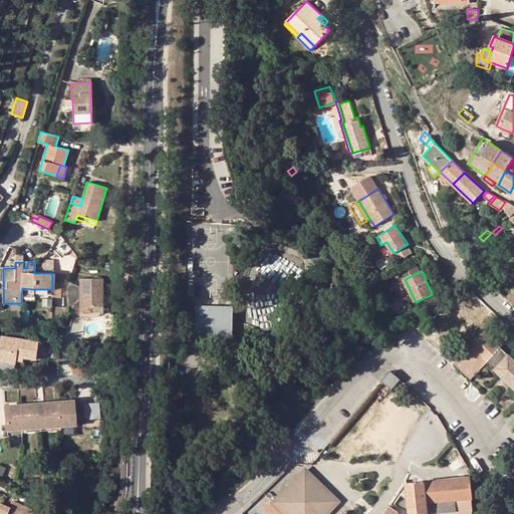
[(79,278),(79,289),(78,294),(66,293),(67,308),(74,314),(78,307),(100,308),(102,279),(79,278)]
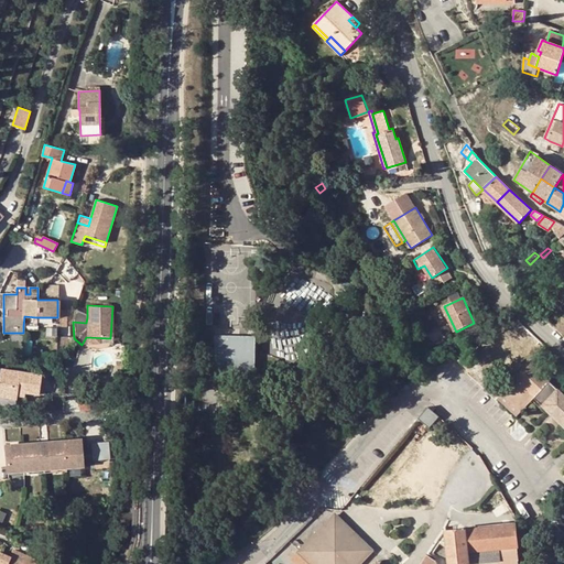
[(86,323),(87,317),(74,312),(73,316),(73,322),(86,323)]
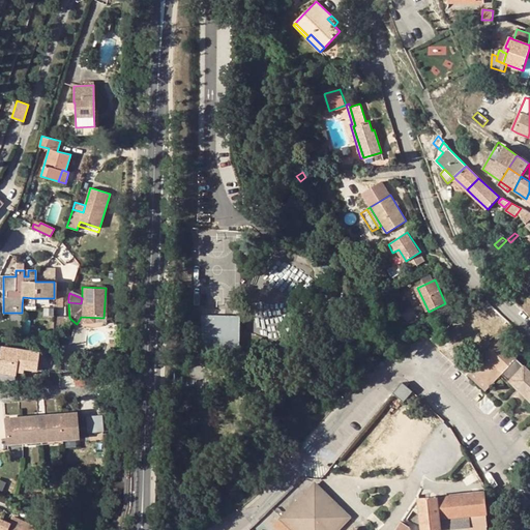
[(23,297),(22,306),(34,306),(34,298),(23,297)]
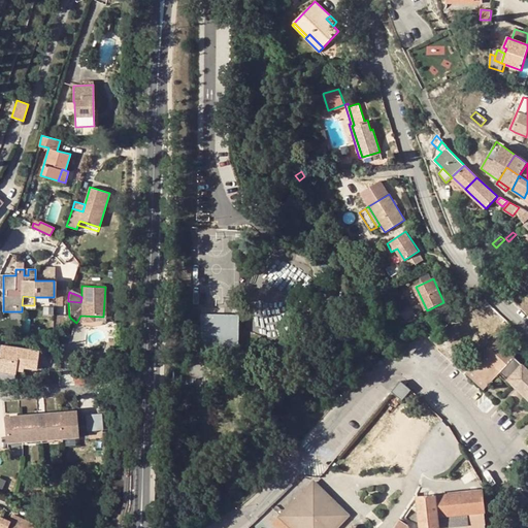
[(201,314),(201,324),(239,324),(239,315),(201,314)]
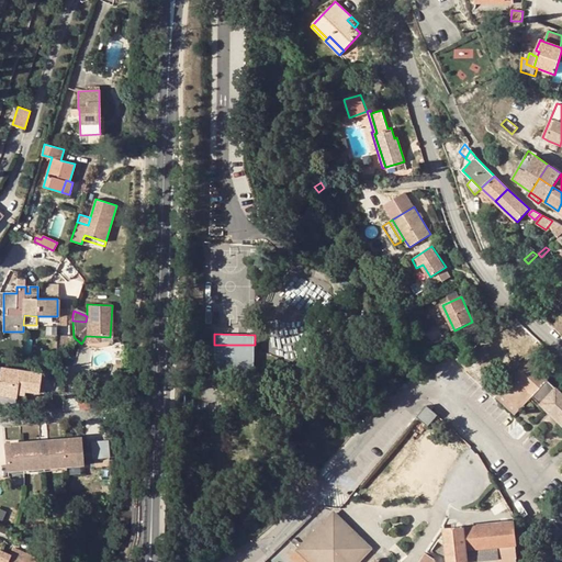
[(255,345),(214,345),(214,373),(255,374),(255,345)]
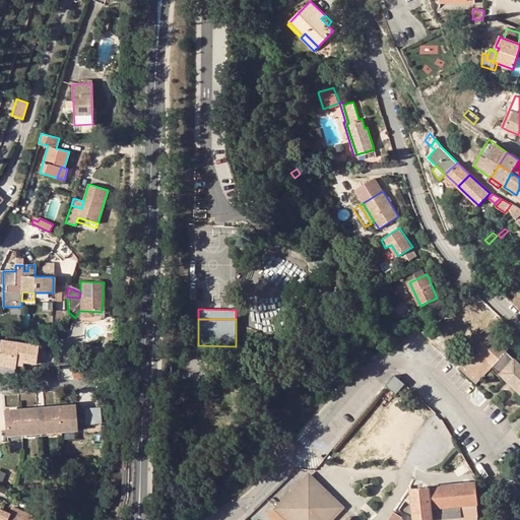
[(430,339),(435,335),(428,328),(423,333),(430,339)]
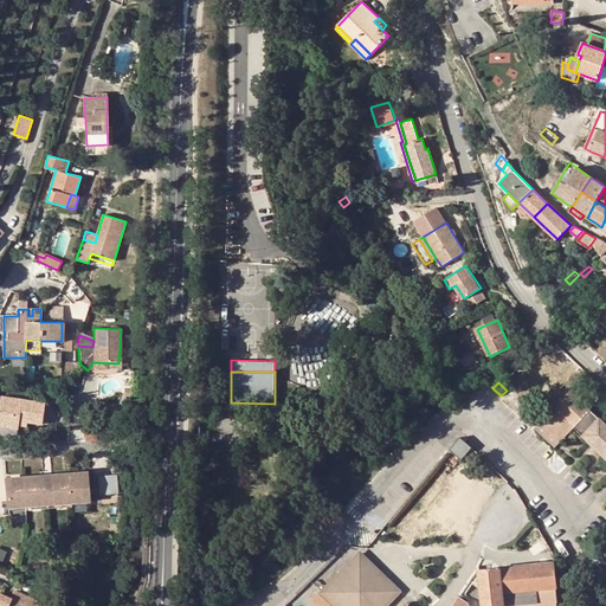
[(575,427),(605,456),(605,424),(569,389),(540,423),(561,442),(575,427)]
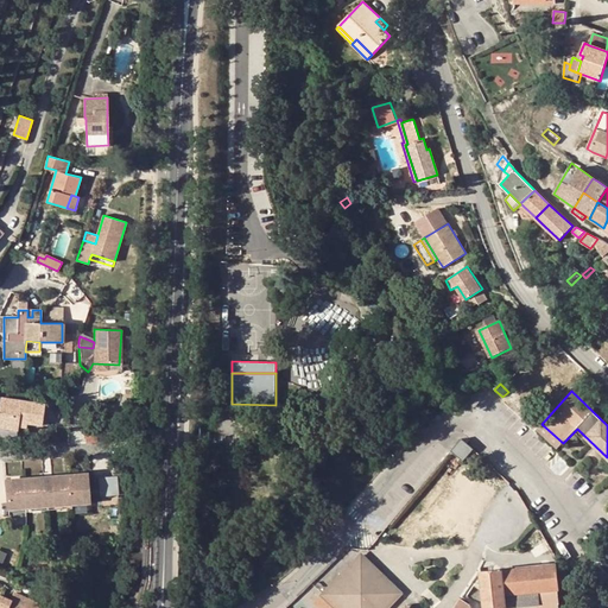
[(18,420),(26,422),(40,423),(44,404),(0,396),(0,426),(16,429),(17,425),(18,420)]
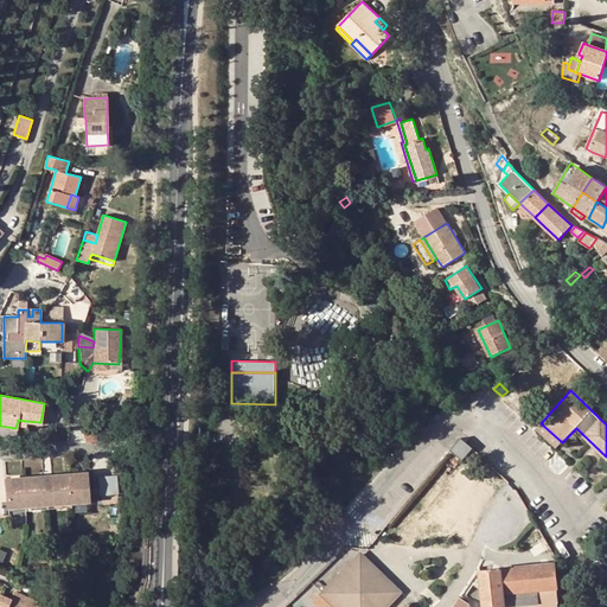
[(562,442),(541,423),(536,428),(557,447),(562,442)]
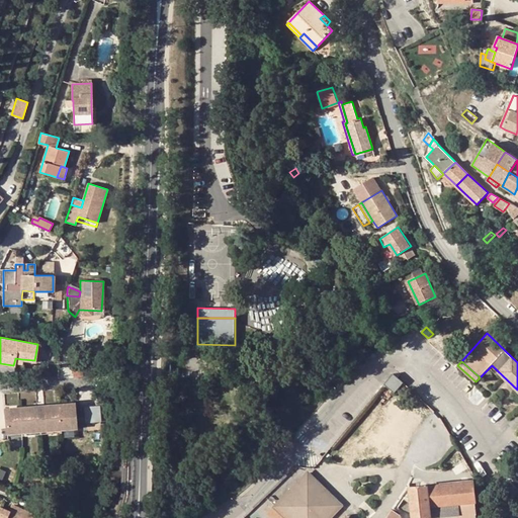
[(98,367),(97,362),(81,366),(82,371),(98,367)]
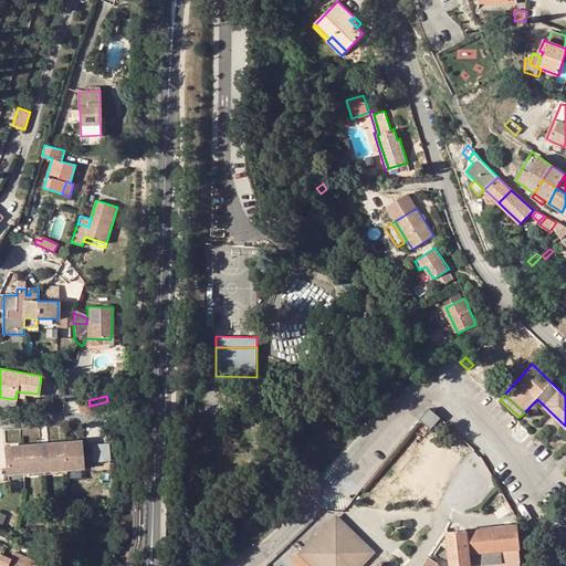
[(421,418),(433,428),(444,417),(432,406),(421,418)]
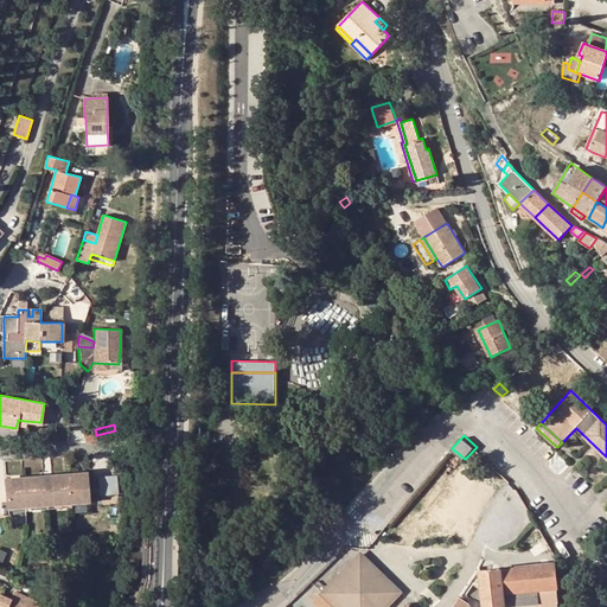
[(89,500),(87,473),(62,474),(62,503),(72,502),(89,500)]
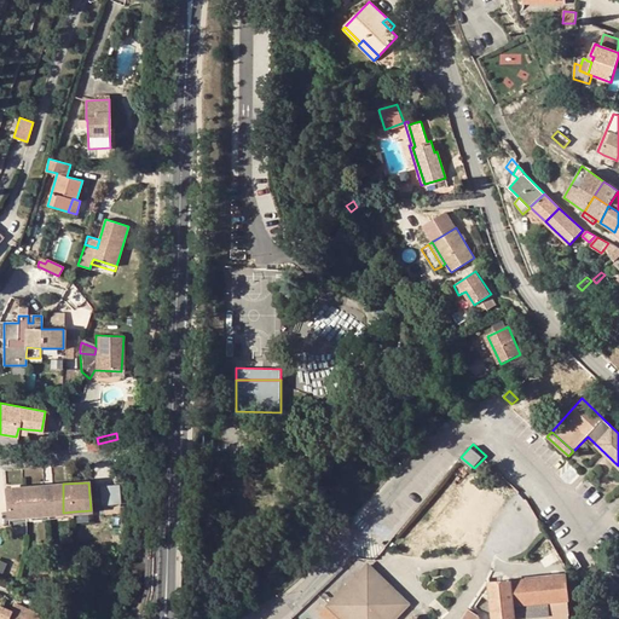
[(55,514),(63,513),(63,484),(52,485),(53,502),(42,503),(41,486),(7,489),(9,518),(27,515),(44,514),(55,514)]
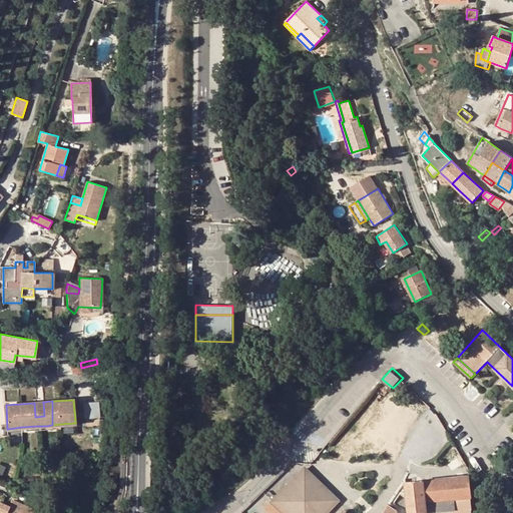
[(44,416),(43,402),(34,403),(35,417),(44,416)]
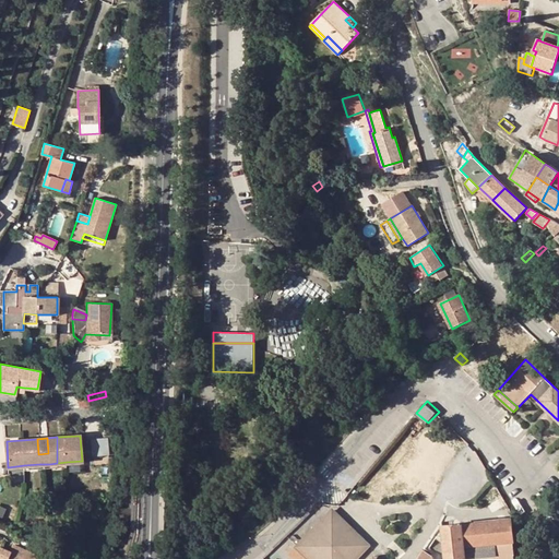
[(108,438),(99,439),(92,439),(93,455),(100,455),(109,454),(108,438)]
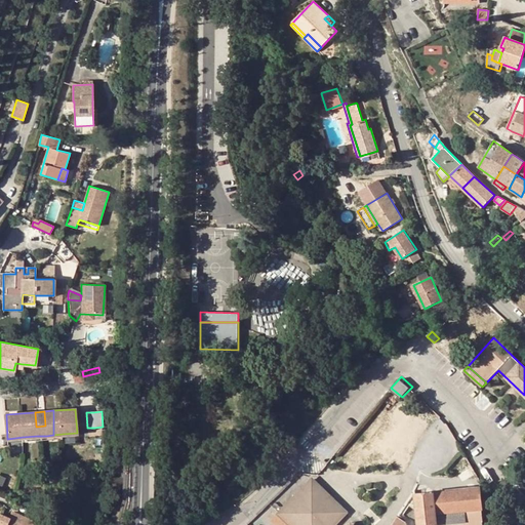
[(333,524),(347,513),(312,479),(279,513),(290,524),(333,524)]
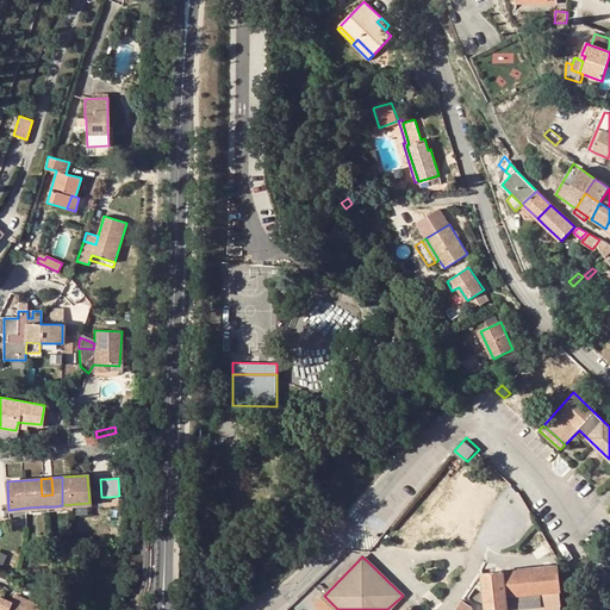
[(541,609),(560,609),(560,605),(561,605),(558,566),(481,574),(483,592),(484,609),(509,609),(508,598),(541,595),(542,607),(541,609)]
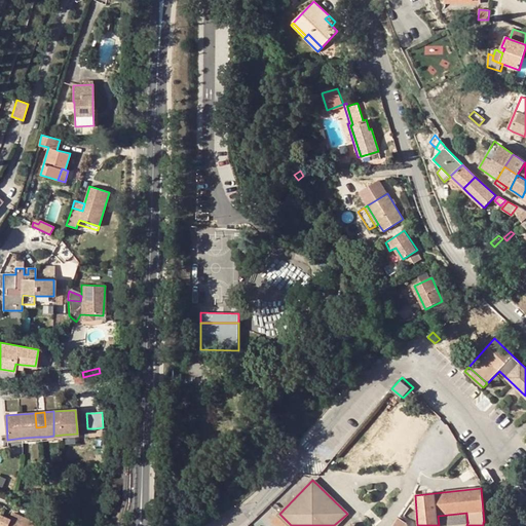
[(415,495),(414,495),(407,504),(416,511),(415,495)]
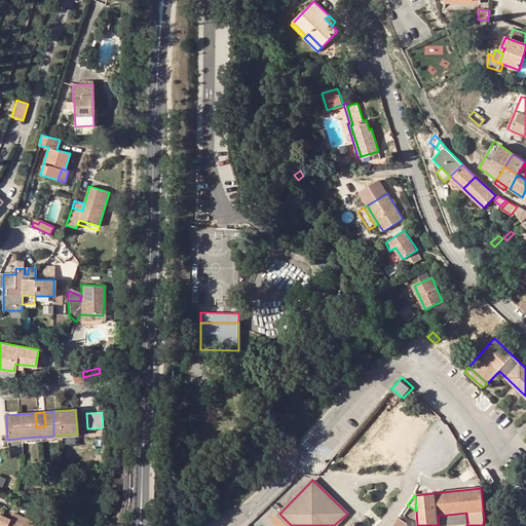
[(21,524),(24,517),(14,513),(11,520),(21,524)]
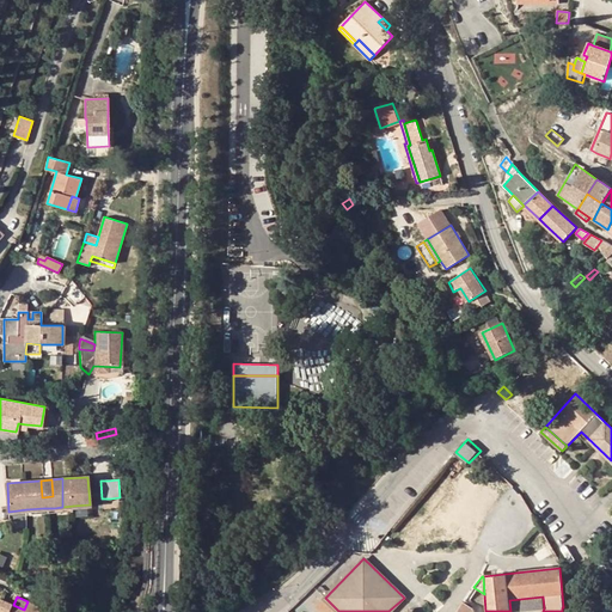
[(509,600),(510,611),(513,611),(544,609),(543,597),(509,600)]
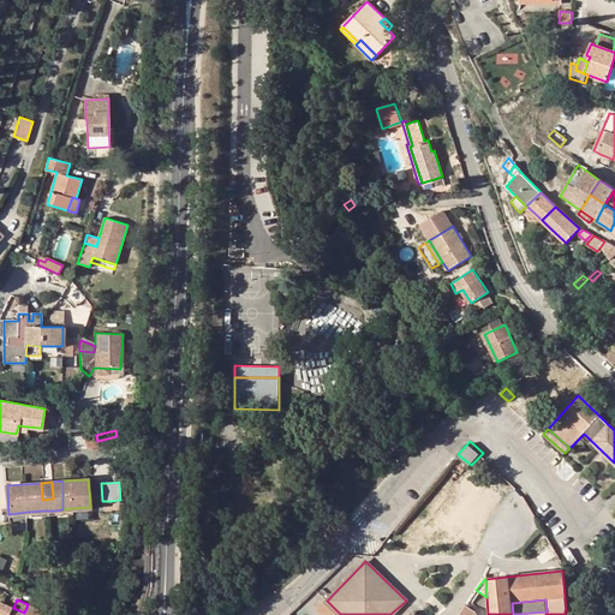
[(13,608),(0,601),(0,614),(39,614),(41,611),(28,604),(24,613),(13,608)]
